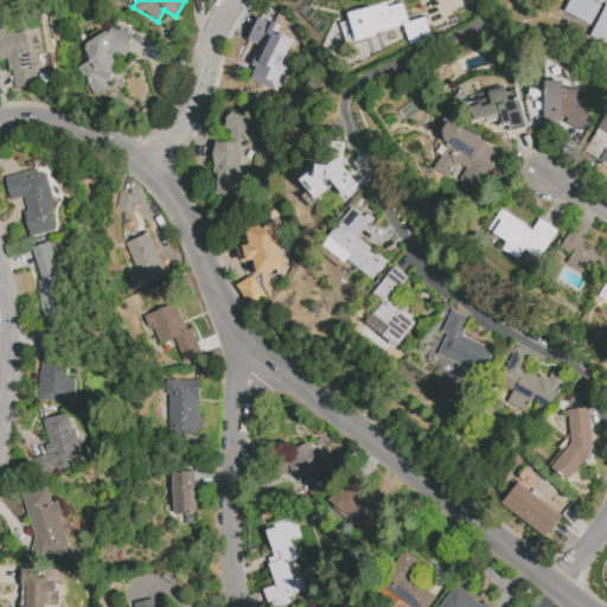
[(592,25),(601,0),(569,0),(564,13),(592,25)]
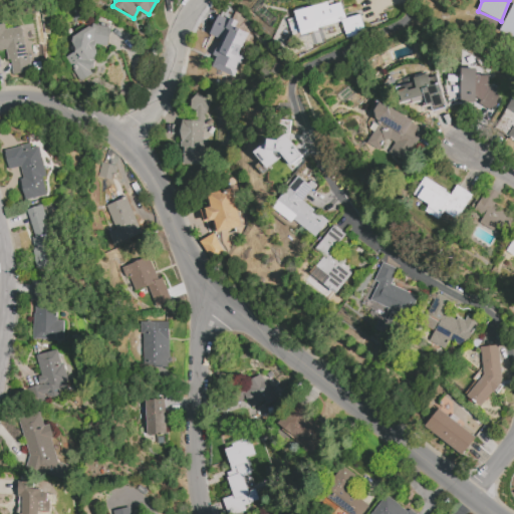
[(339,3),(327,5),(326,3),(294,9),(299,32),(343,23),(339,3)]
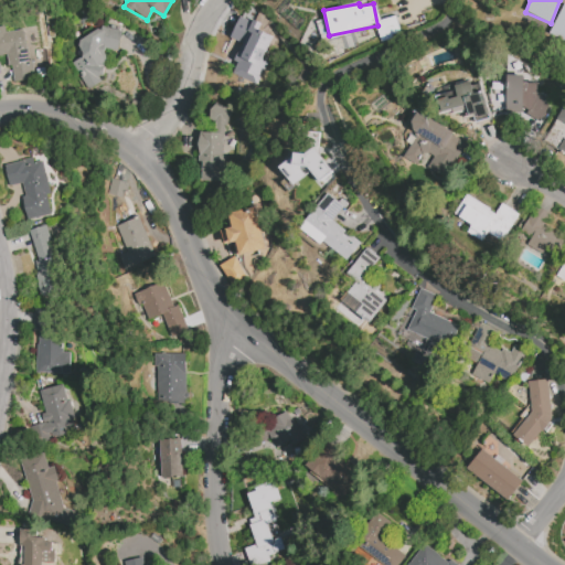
[(564,43),(564,7),(560,6),(547,36),(564,43)]
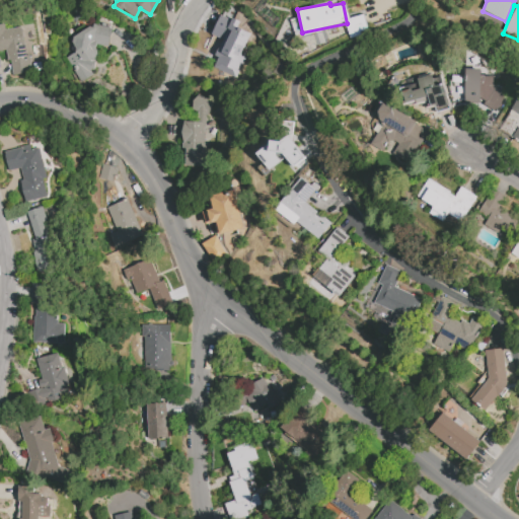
[(235,77),(244,56),(240,54),(249,33),(236,27),(238,22),(219,14),(211,34),(221,40),(215,56),(218,58),(213,68),(235,77)]
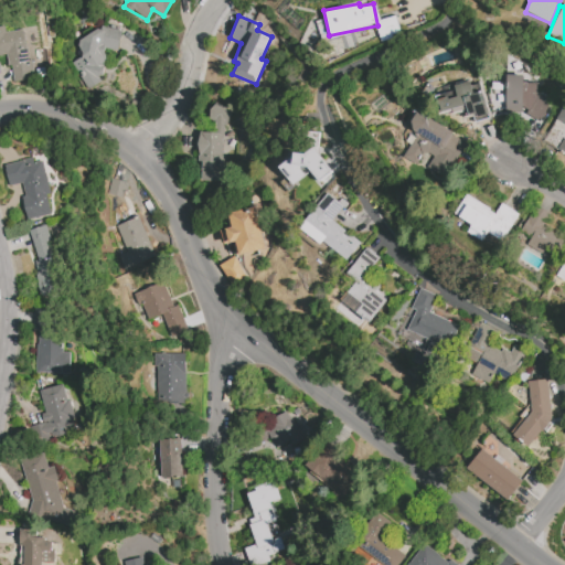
[(380,42),(401,35),(395,16),(374,21),(380,42)]
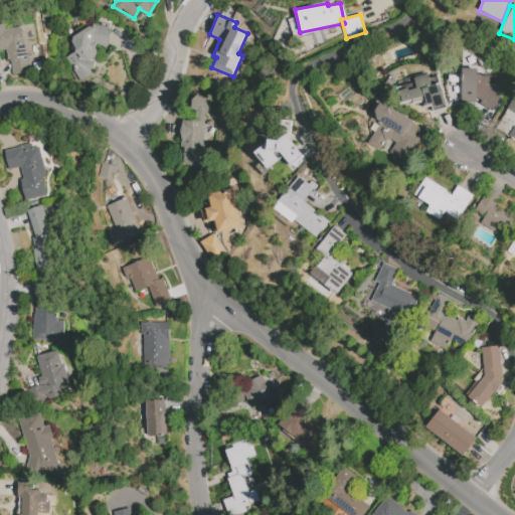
[(29,72),(22,26),(4,29),(4,23),(0,23),(0,50),(7,50),(11,74),(29,72)]
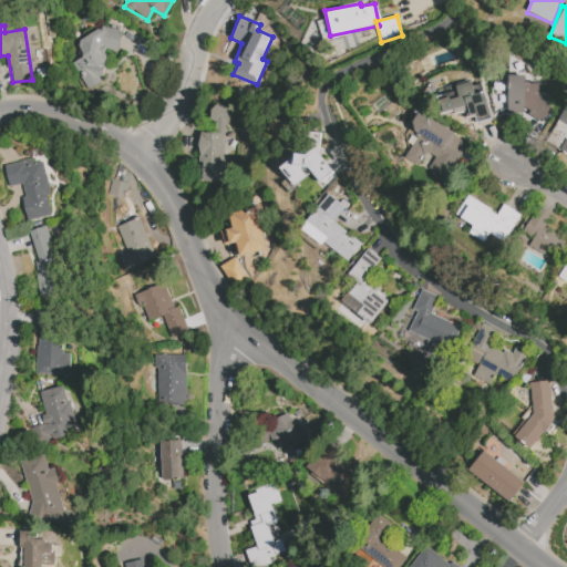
[(122,31),(104,27),(76,41),(83,57),(71,62),(85,90),(100,83),(105,55),(102,48),(117,51),(122,31)]
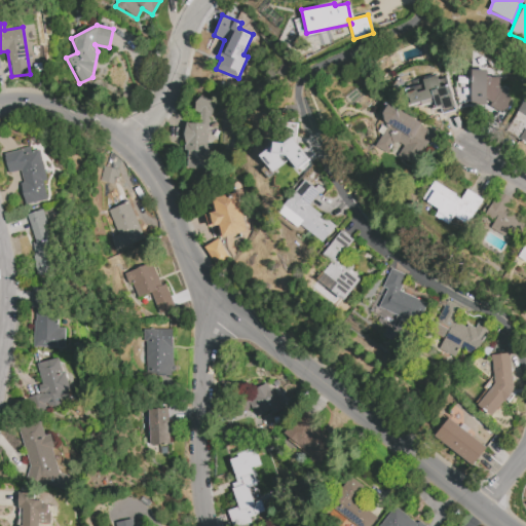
[(436,75),(424,78),(422,84),(406,89),(410,105),(418,102),(423,105),(436,101),(438,108),(445,112),(453,110),(456,102),(464,100),(492,112),(502,116),(513,92),(501,86),(499,80),(487,75),(485,68),(472,71),(471,73),(457,77),(457,79),(454,87),(447,85),(446,80),(436,75)]
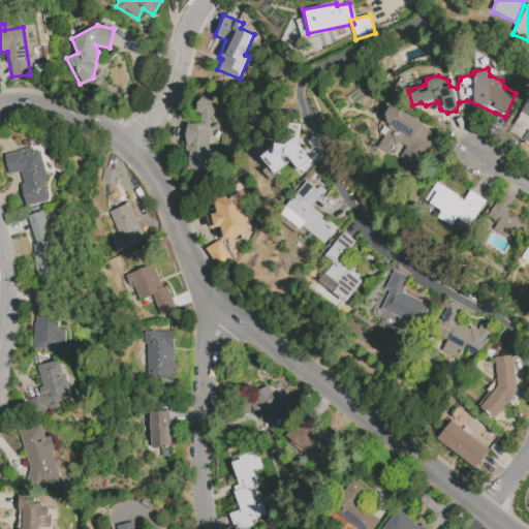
[(528,144),(528,95),(507,132),(528,144)]
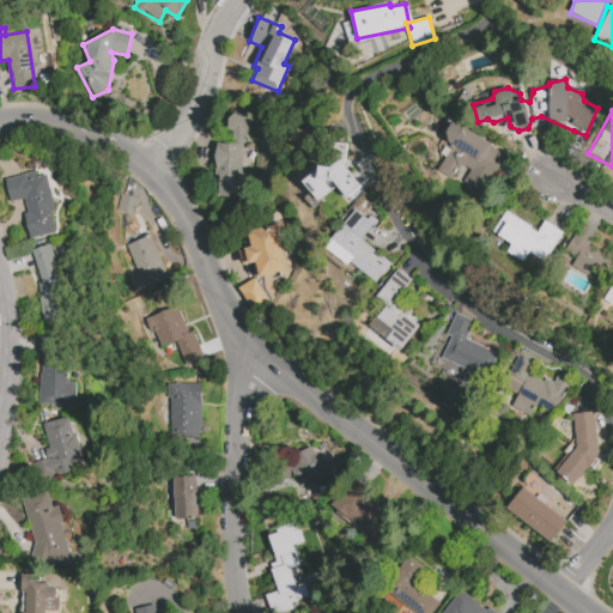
[(242,196),(243,133),(249,133),(249,115),(228,115),(228,128),(234,128),(232,144),(217,144),(216,196),(242,196)]
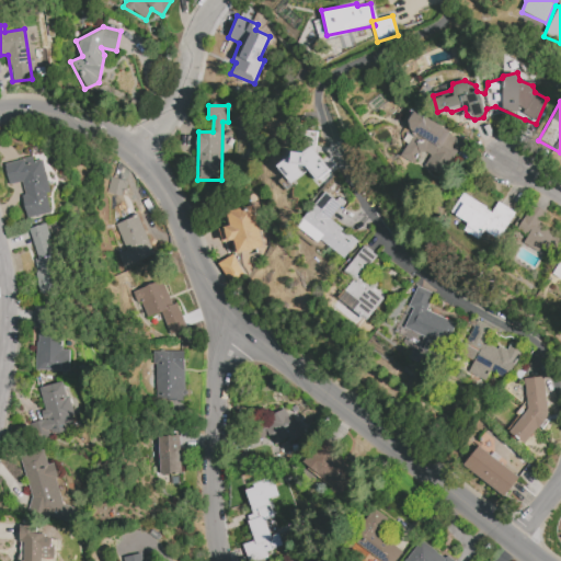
[(400,156),(413,163),(420,150),(428,156),(420,171),(438,182),(462,139),(415,113),(401,140),(407,144),(400,156)]
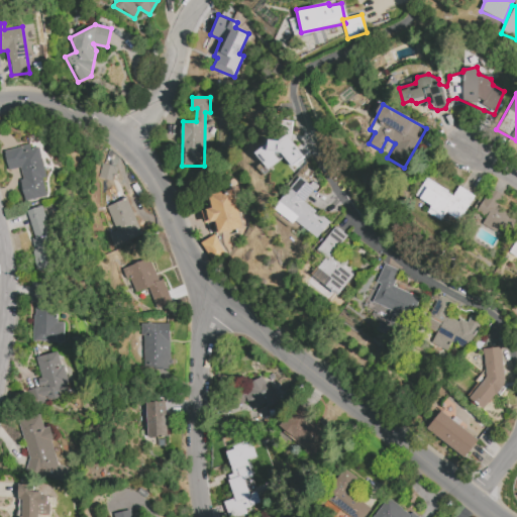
[(256,153),(269,170),(286,157),(294,168),(305,159),(285,131),(256,153)]
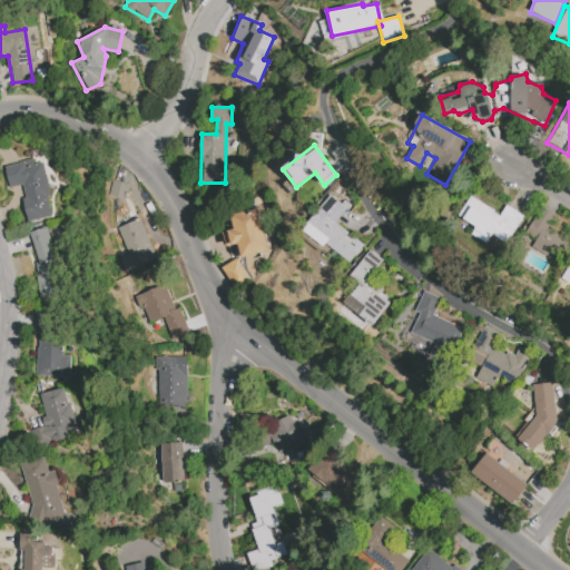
[(28,222),(53,216),(41,161),(33,164),(32,159),(3,166),(8,187),(20,185),(28,222)]
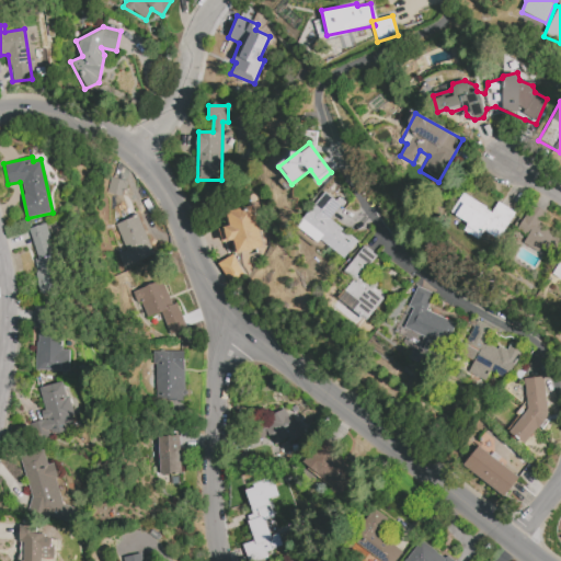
[(123,267),(152,256),(123,178),(106,183),(111,194),(117,192),(127,219),(115,225),(125,250),(117,253),(123,267)]
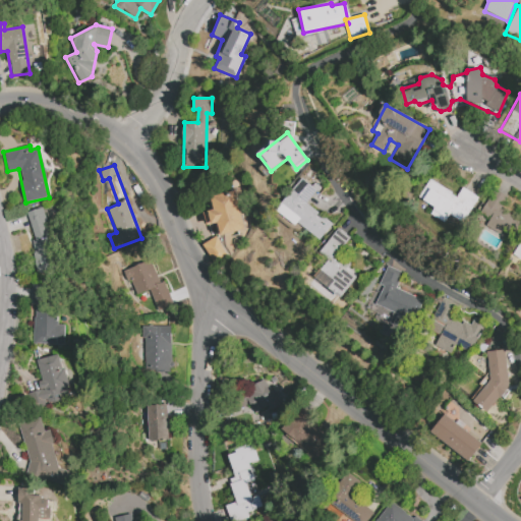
[(306,204),(319,188),(302,176),(277,210),(319,241),(333,223),(306,204)]
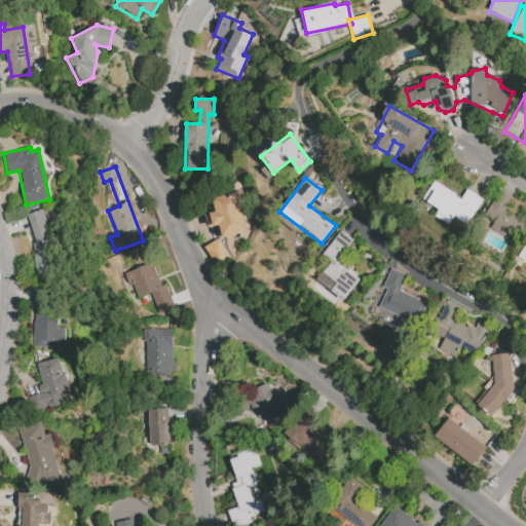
[(433,180),(460,196),(466,189),(483,198),(467,224),(453,216),(448,224),(435,216),(439,209),(421,198),(433,180)]
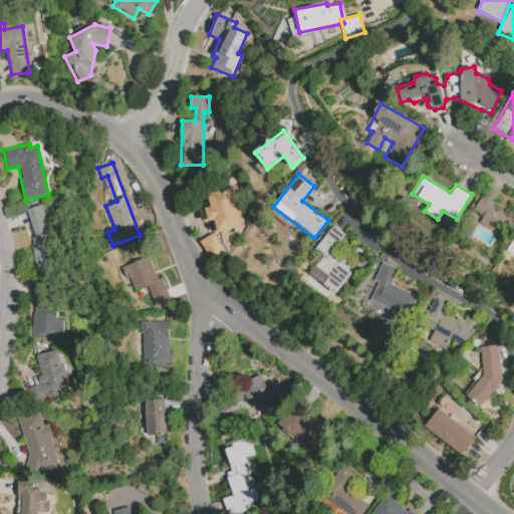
[(488,186),(501,193),(493,206),(513,217),(513,219),(504,238),(479,222),(487,210),(484,210),(481,215),(473,210),(488,186)]
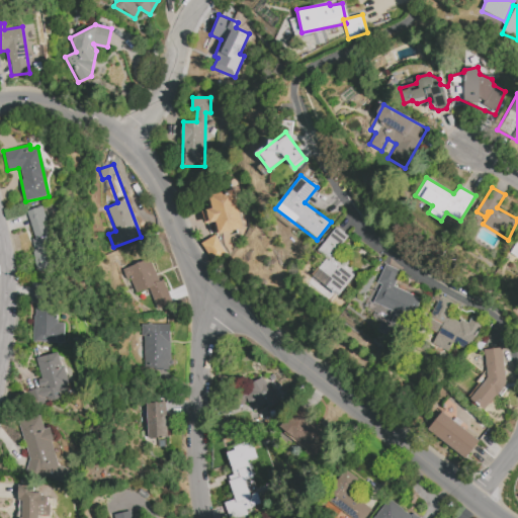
[(242,229),(234,189),(209,195),(212,208),(201,211),(204,225),(212,223),(216,237),(202,240),(207,259),(225,256),(224,251),(233,249),(229,232),(242,229)]
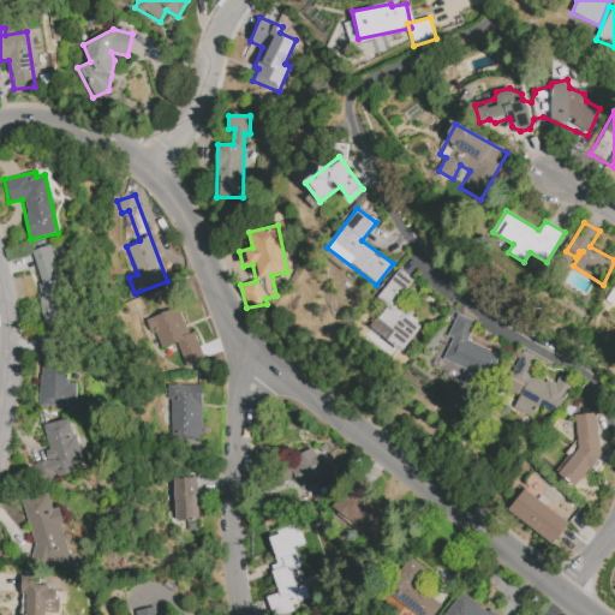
[(45,323),(67,320),(55,245),(33,249),(45,323)]
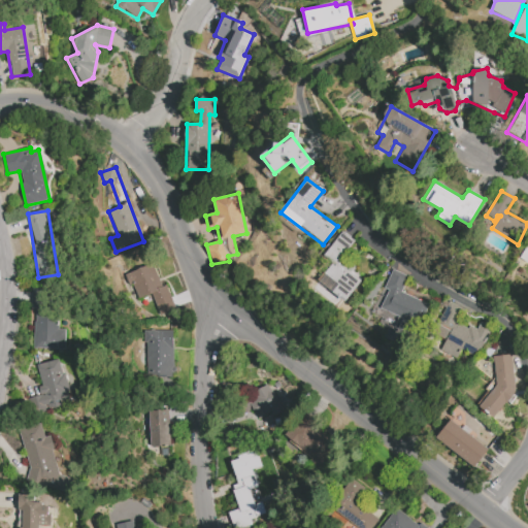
[(344,301),(362,278),(338,260),(354,240),(341,231),(323,256),(331,262),(318,281),(344,301)]
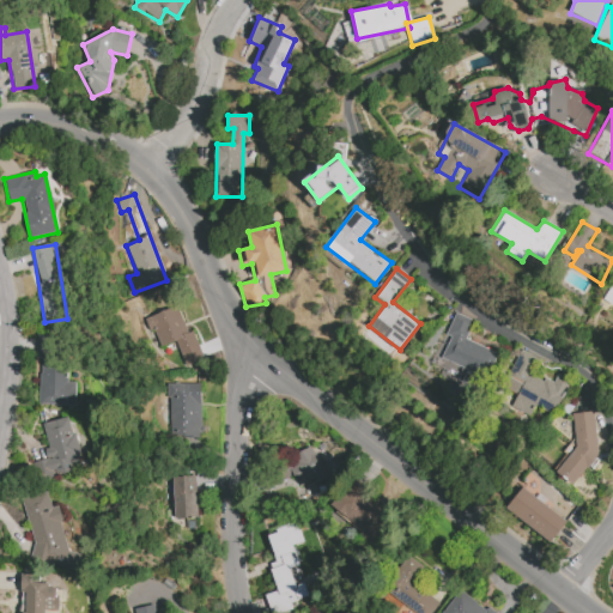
[(612,304),(602,298),(612,280),(612,304)]
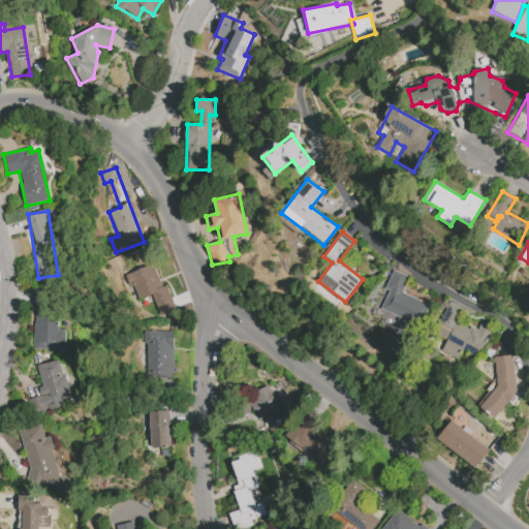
[(166,284),(161,286),(153,263),(126,274),(136,300),(151,294),(159,317),(176,311),(166,284)]
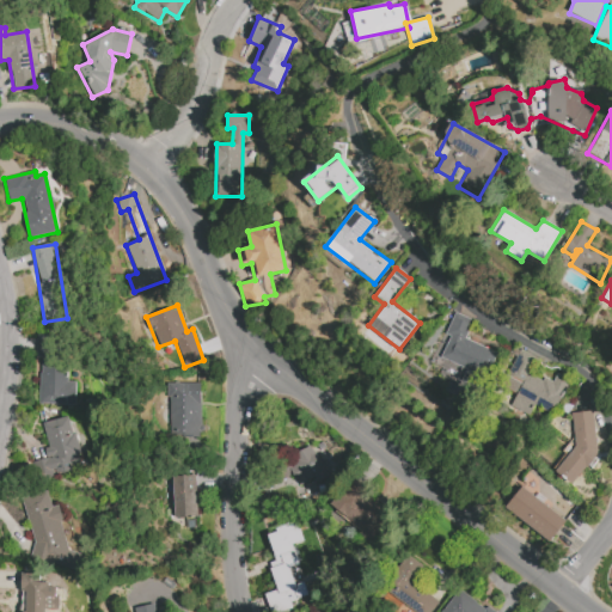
[(496,352),(464,338),(472,320),(454,312),(445,334),(450,336),(440,357),(463,367),(458,379),(470,384),(475,374),(485,379),(496,352)]
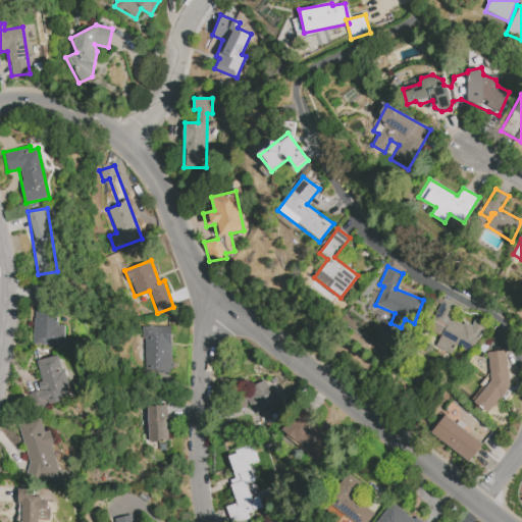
[(33,344),(64,345),(65,326),(54,325),(56,286),(32,285),(31,304),(34,304),(33,344)]
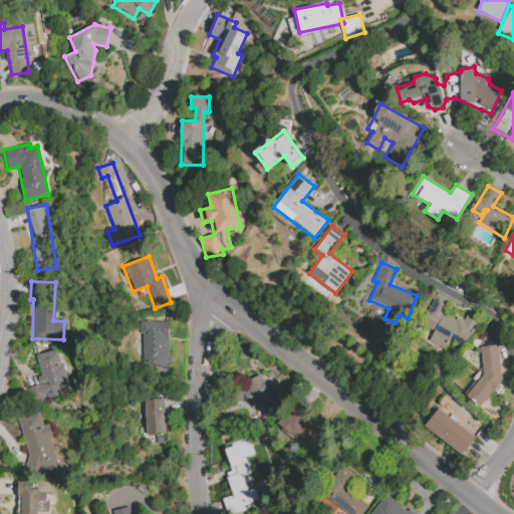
[(477,318),(467,313),(464,320),(442,310),(447,299),(436,293),(422,324),(433,330),(428,341),(443,348),(447,339),(464,347),(477,318)]
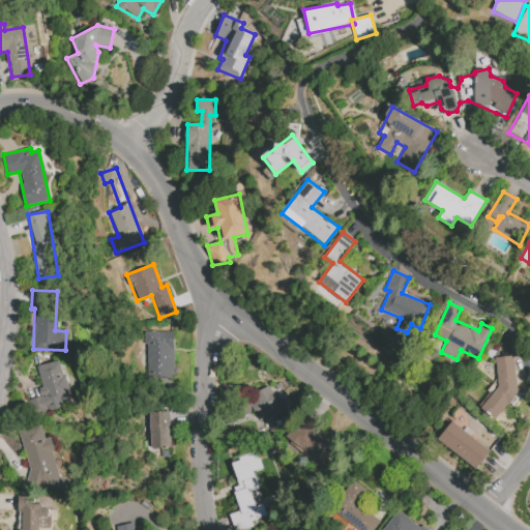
[(174,378),(173,331),(145,332),(146,379),(174,378)]
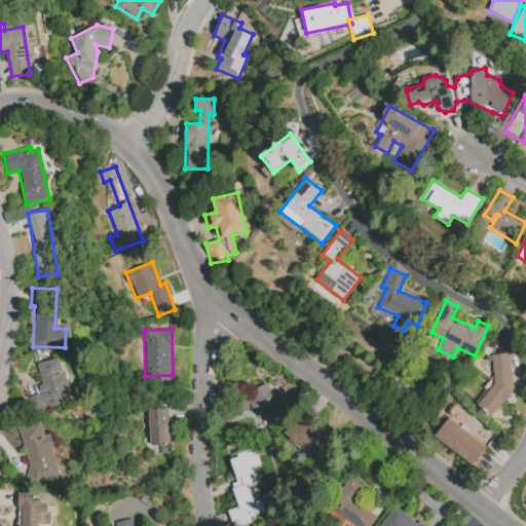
[(478,404),(492,416),(514,388),(509,352),(490,354),(494,383),(478,404)]
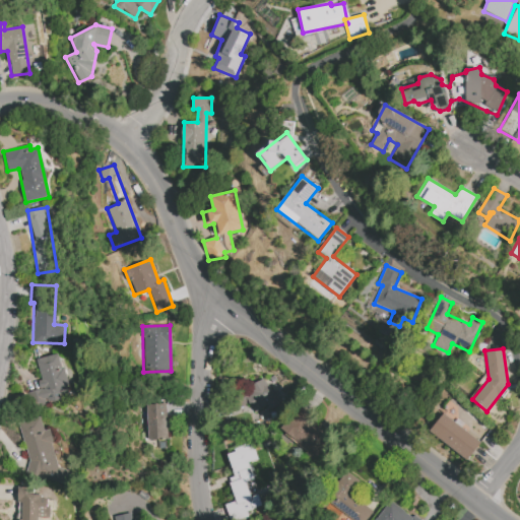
[(35,360),(42,388),(31,391),(35,405),(70,397),(59,353),(35,360)]
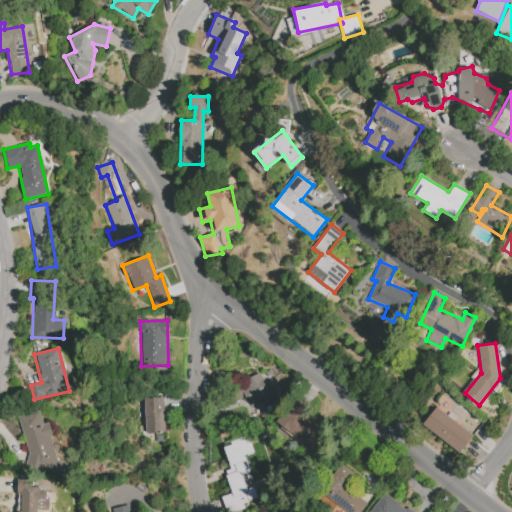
[(274,396),(261,372),(238,385),(252,409),(274,396)]
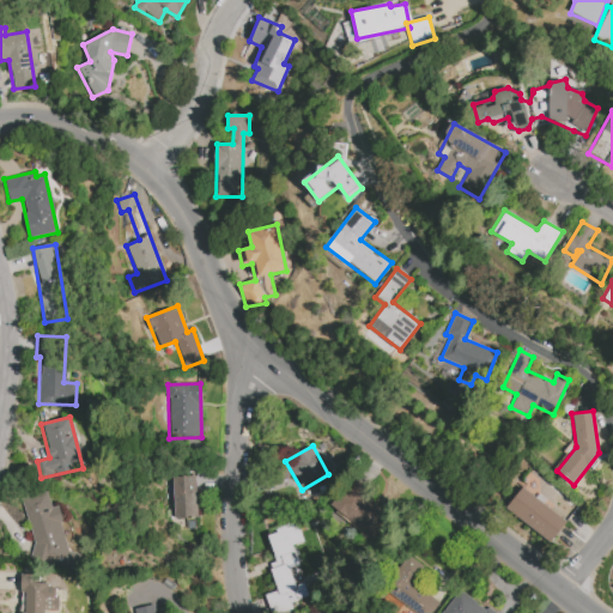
[(196,517),(195,475),(173,477),(174,519),(196,517)]
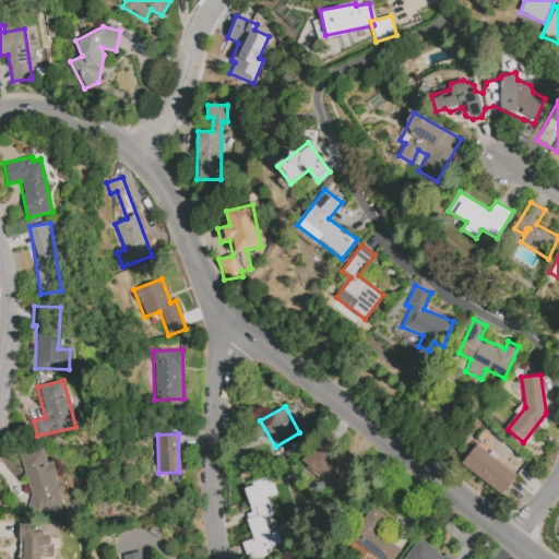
[(358,473),(321,438),(301,459),(339,494),(358,473)]
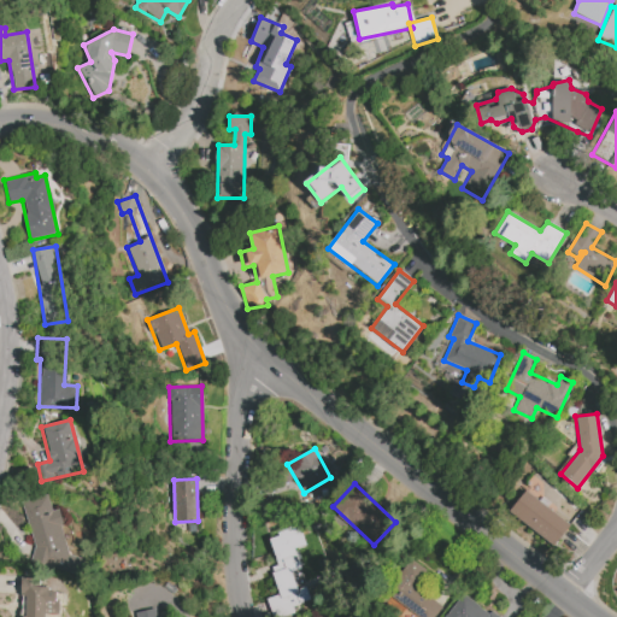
[(509,511),(553,546),(570,524),(526,489),(509,511)]
